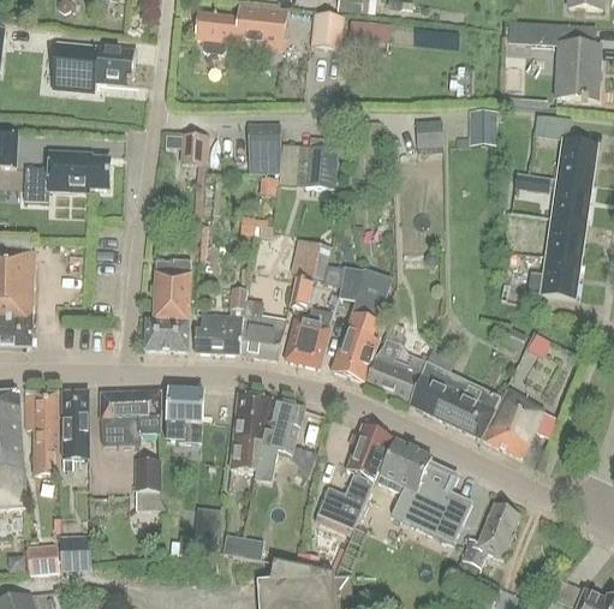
[(72,1),(71,0),(59,0),(59,7),(66,11),(72,7),(72,1)]
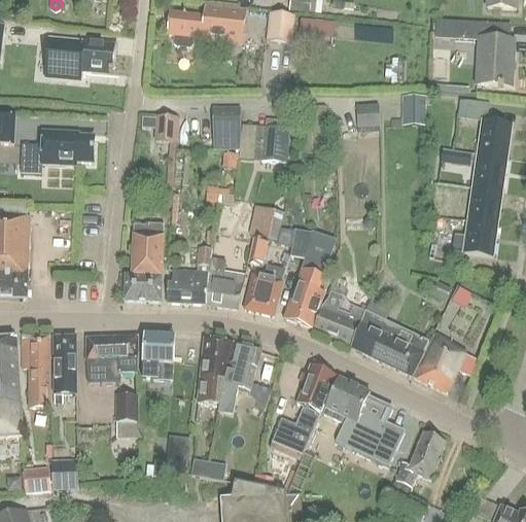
[(290,0),(289,7),(310,9),(311,0),(290,0)]
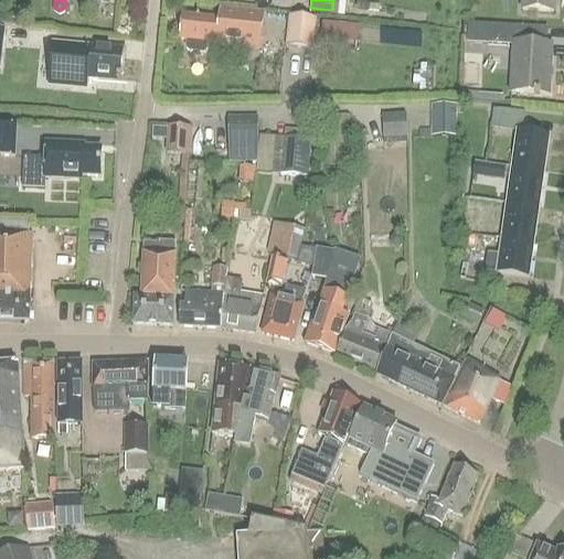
[(188,36),(187,44),(190,49),(204,50),(209,46),(210,39),(226,40),(227,31),(236,32),(235,35),(259,39),(263,8),(221,3),(220,14),(183,10),(181,35),(188,36)]
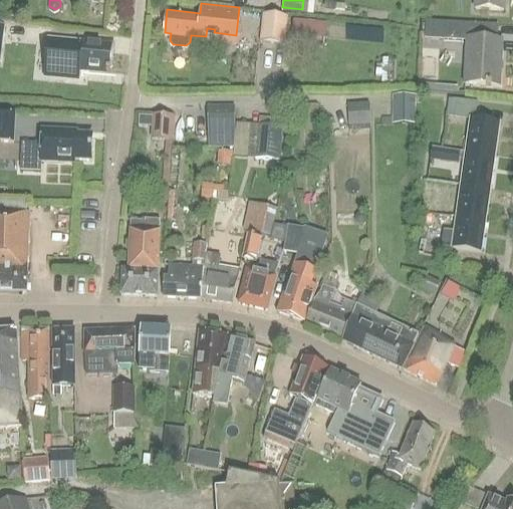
[(17,8),(0,6),(0,16),(16,18),(17,8)]
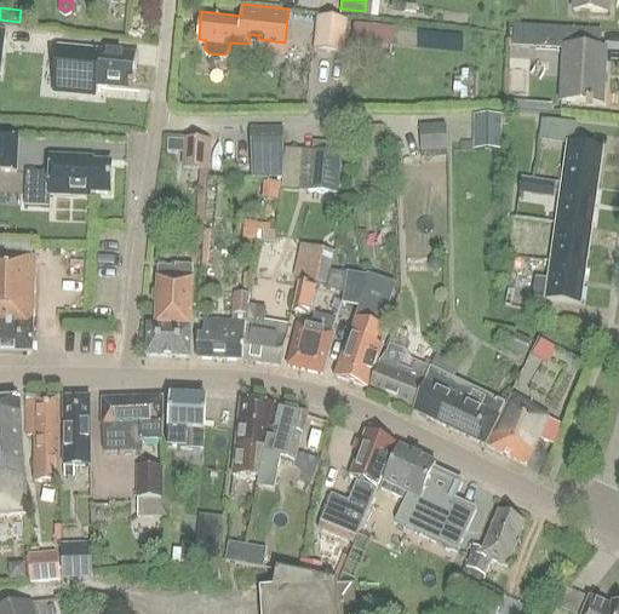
[(344,49),(348,16),(319,12),(315,45),(344,49)]
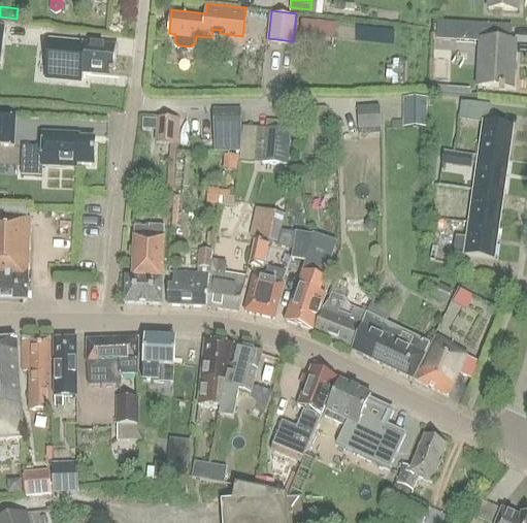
[(336,21),(301,17),(300,32),(335,36),(336,21)]
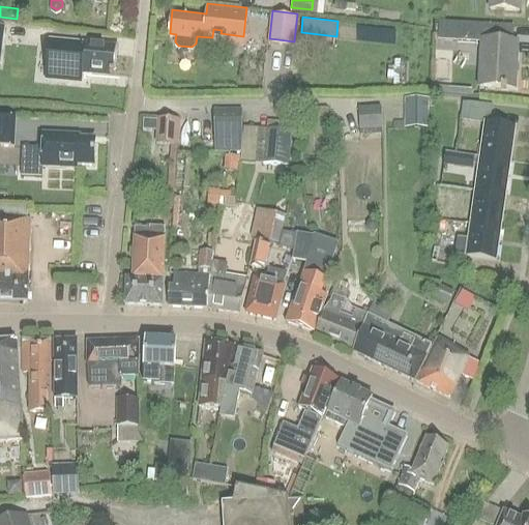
[(442,18),(441,35),(459,36),(460,19),(442,18)]
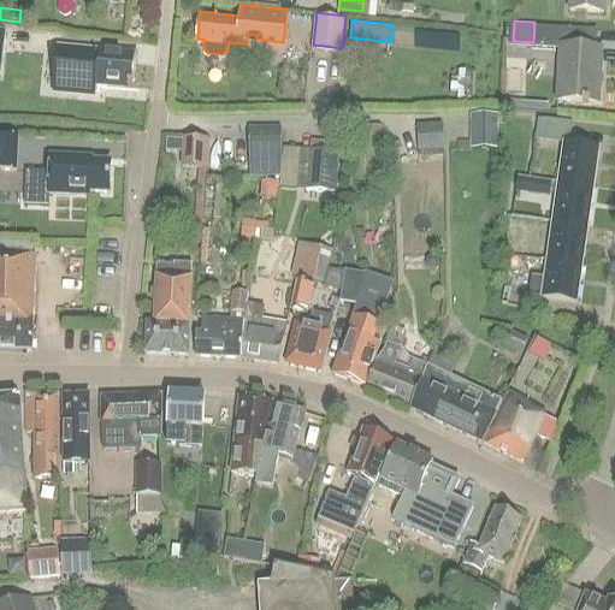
[(590,101),(590,99),(598,99),(602,45),(571,42),(572,24),(537,22),(536,42),(561,45),(557,96),(583,99),(583,100),(590,101)]
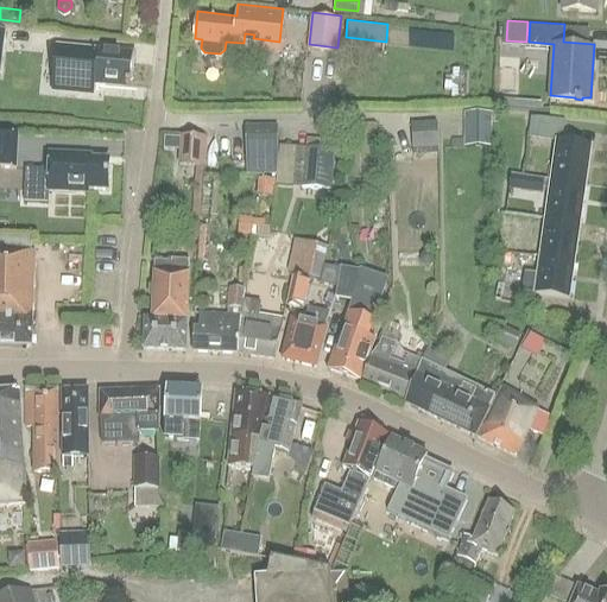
[(456,42),(456,26),(390,24),(390,39),(456,42)]
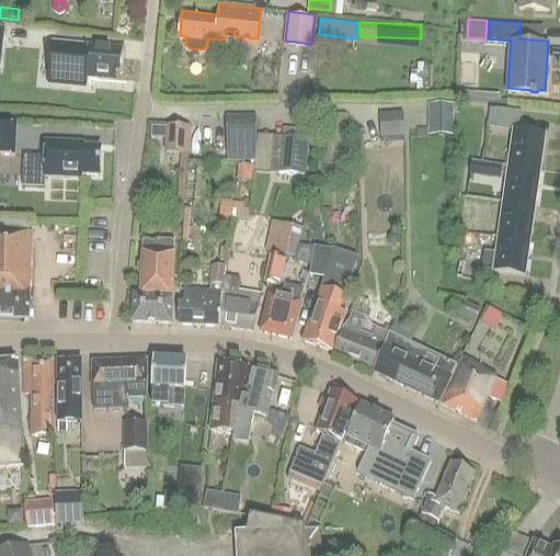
[(98,72),(121,75),(121,70),(124,68),(124,63),(122,59),(124,46),(54,40),(50,79),(87,82),(88,71),(89,71),(89,74),(98,75),(98,72)]
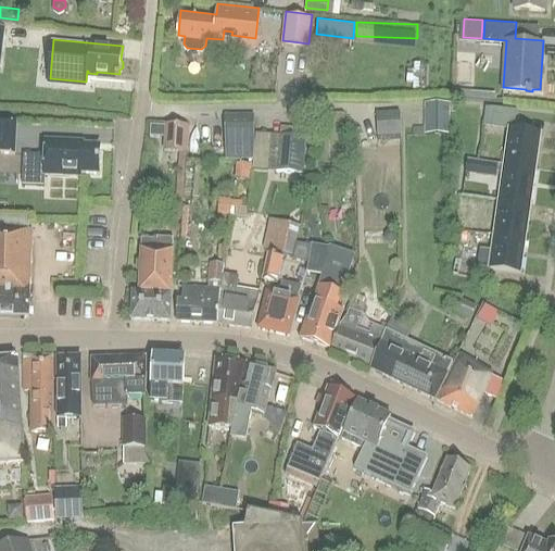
[(457,58),(456,79),(469,79),(470,58),(457,58)]
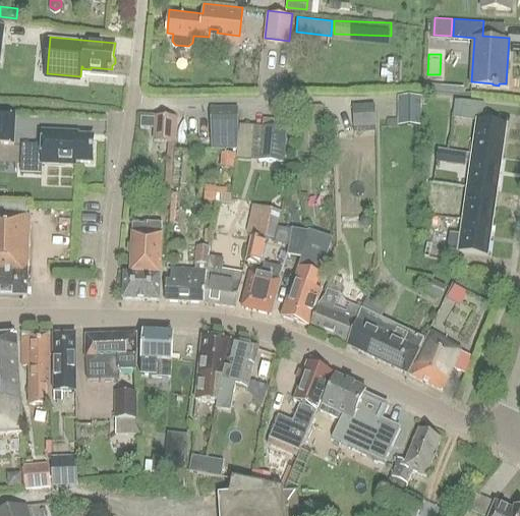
[(398,92),(397,121),(420,121),(420,93),(398,92)]
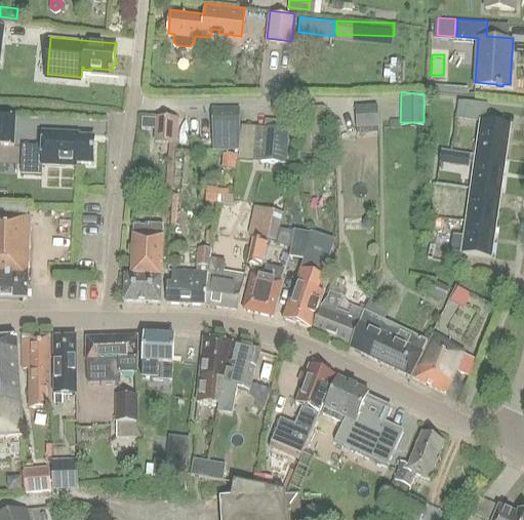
[(377,101),(358,100),(358,122),(377,122),(377,101)]
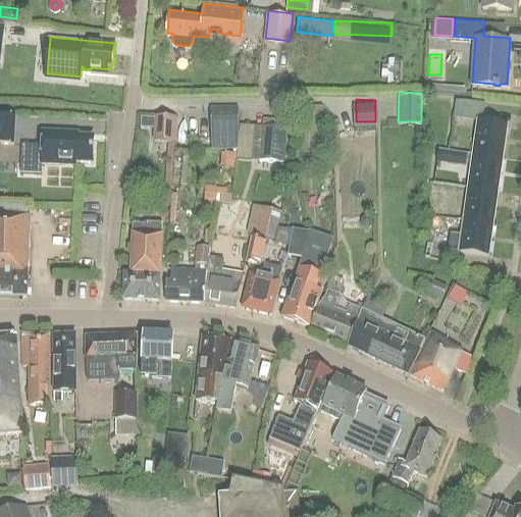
[(308,101),(296,101),(296,113),(308,113),(308,101)]
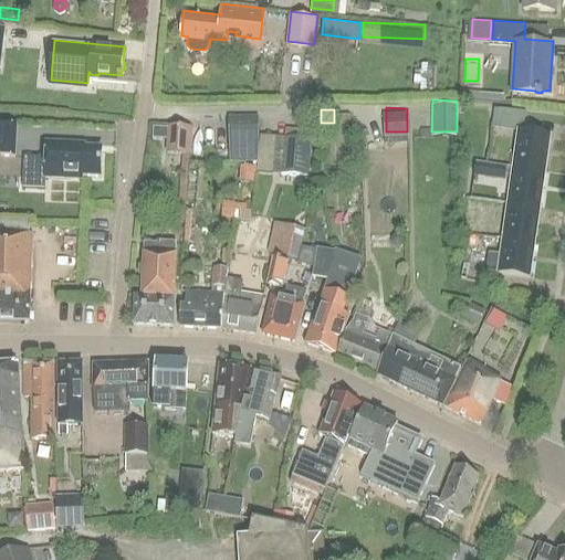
[(259,128),(259,112),(231,113),(232,143),(254,141),(254,129),(259,128)]
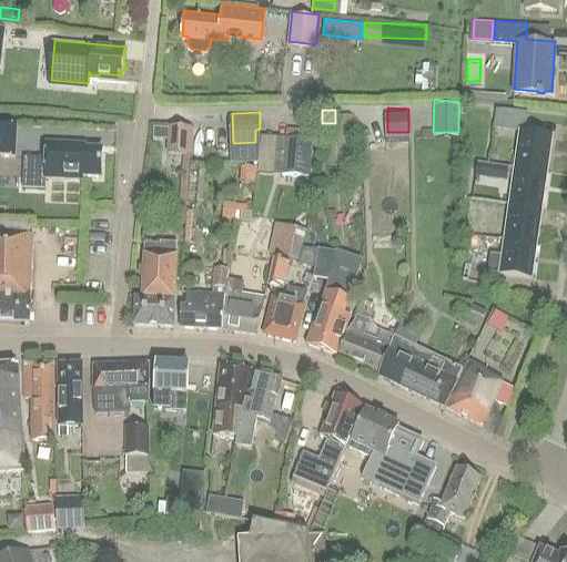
[(0,153),(16,154),(17,123),(0,122),(0,153)]
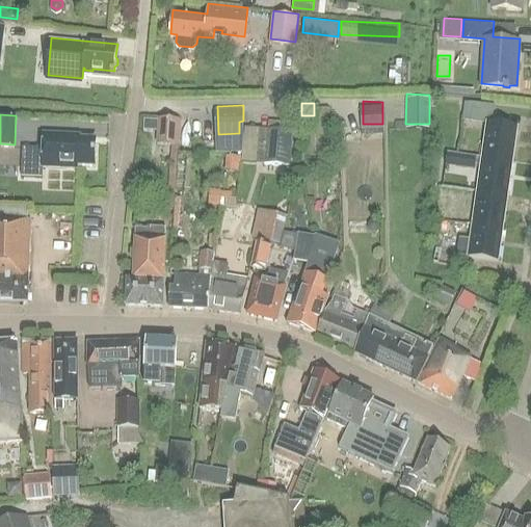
[(158,128),(157,141),(179,142),(180,116),(158,115),(158,117),(143,116),(143,127),(158,128)]
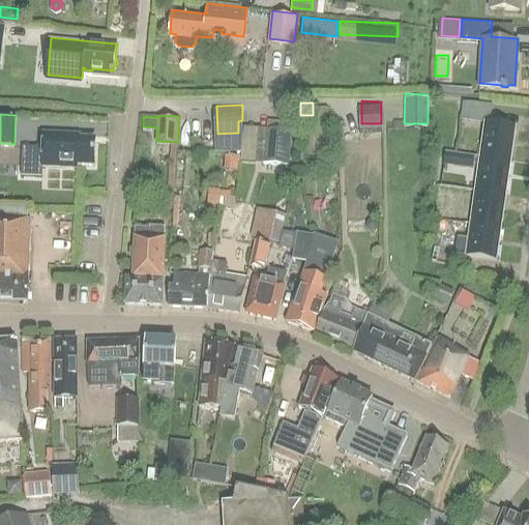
[(268,117),(268,124),(280,125),(280,117),(268,117)]
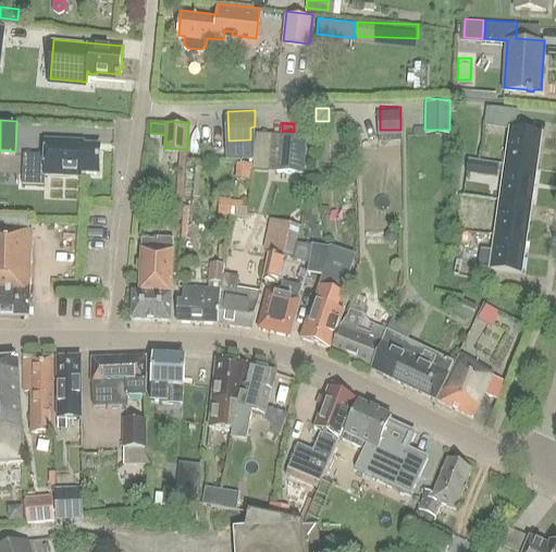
[(509,125),(505,161),(535,166),(541,130),(509,125)]
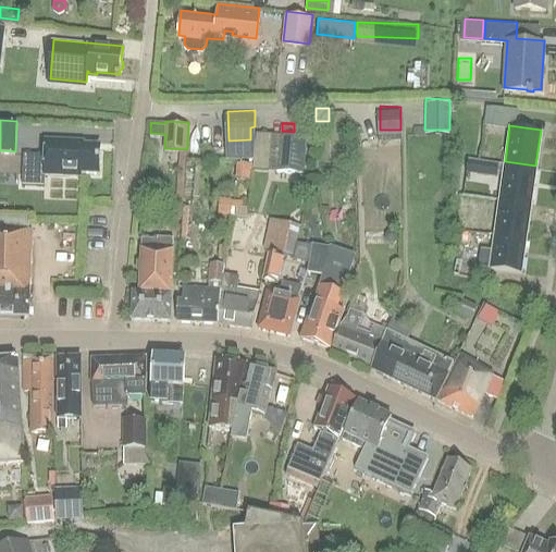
[(304,168),(306,133),(294,132),(282,131),(279,167),(304,168)]
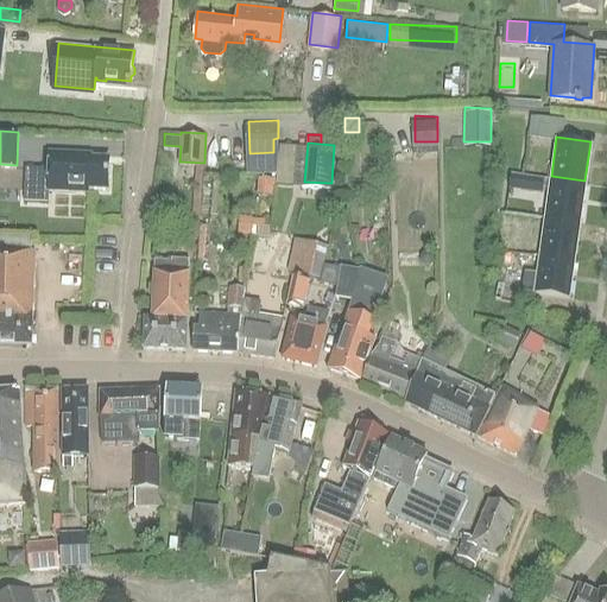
[(50,165),(25,164),(24,197),(48,198),(49,189),(76,190),(76,187),(108,188),(109,157),(90,156),(90,152),(50,150),(50,165)]
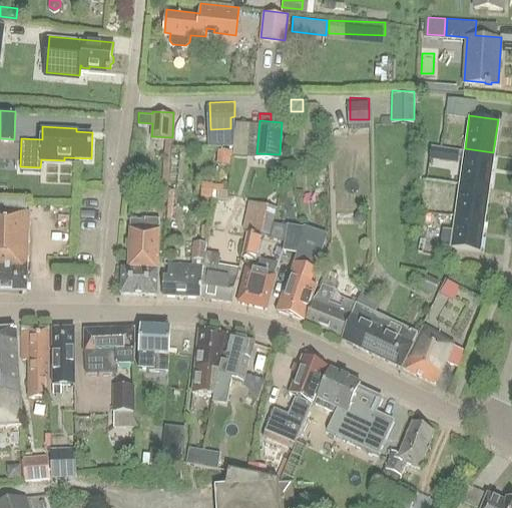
[(460,147),(442,144),(441,156),(458,159),(460,147)]
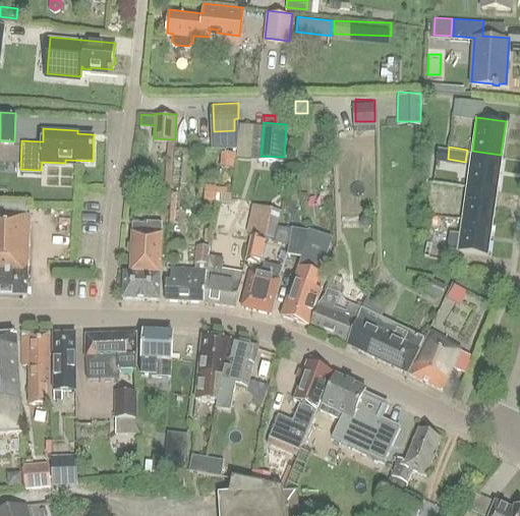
[(224,149),(224,164),(235,164),(236,149),(224,149)]
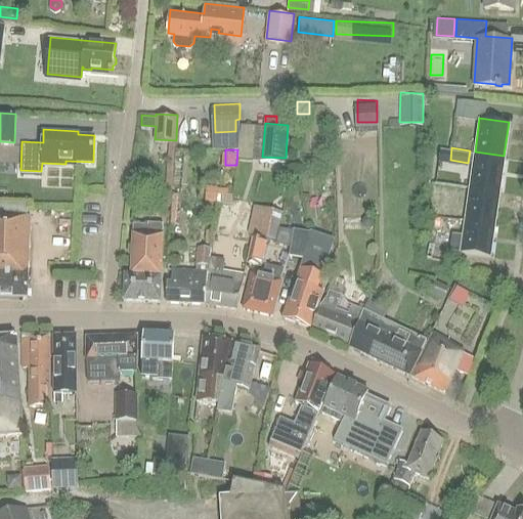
[(475,152),(470,183),(499,188),(504,156),(475,152)]
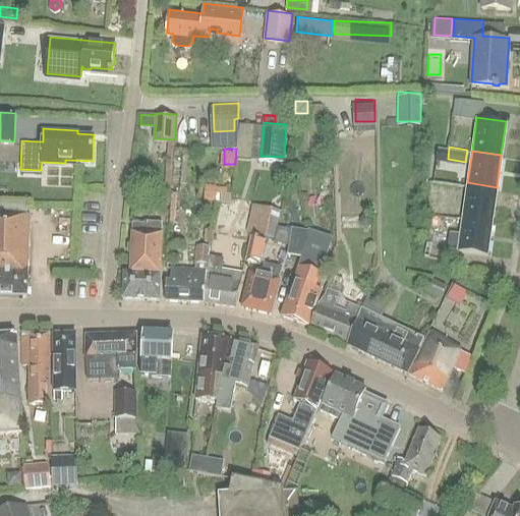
[(467,182),(462,216),(492,220),(497,187),(467,182)]
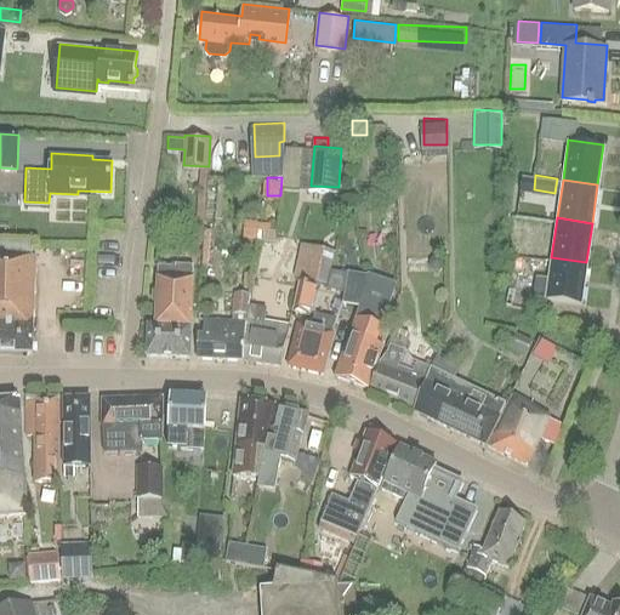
[(300,238),(294,272),(325,278),(331,244),(300,238)]
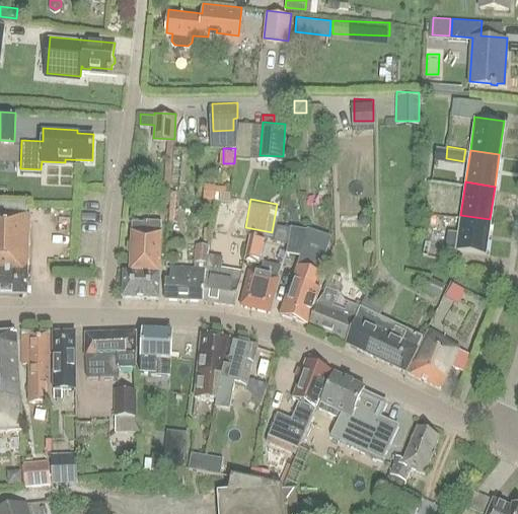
[(0,292),(27,293),(30,213),(27,213),(27,201),(0,200),(0,292)]
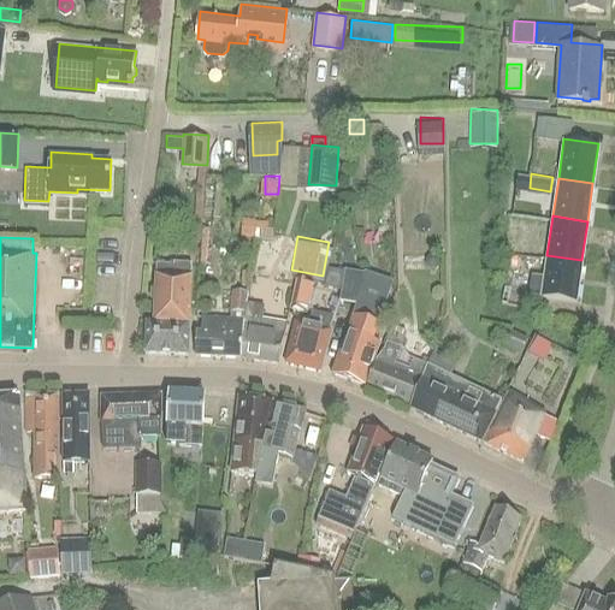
[(431,265),(437,265),(441,261),(441,255),(437,250),(431,250),(426,255),(426,261),(431,265)]
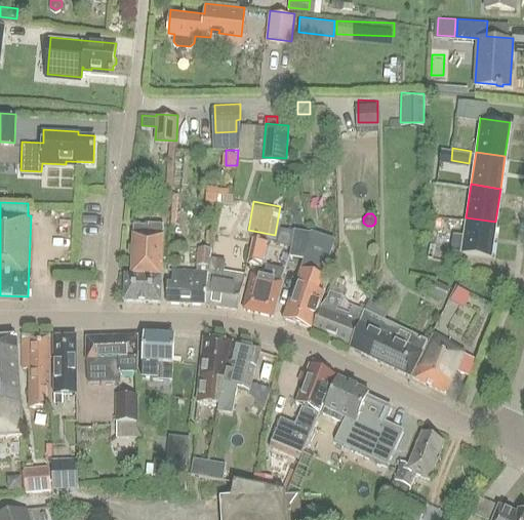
[(495,222),(466,217),(461,248),(490,253),(495,222)]
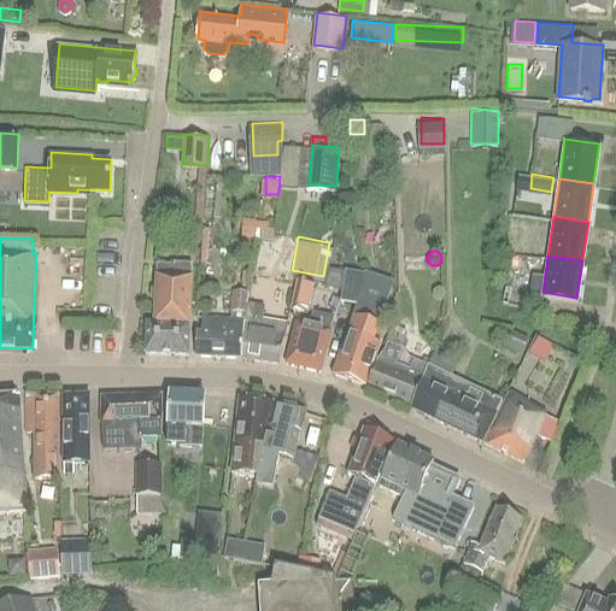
[(157,260),(156,271),(156,283),(151,286),(151,294),(154,298),(154,301),(162,301),(162,304),(172,305),(179,305),(179,307),(191,309),(192,274),(192,260),(172,259),(172,262),(157,260)]
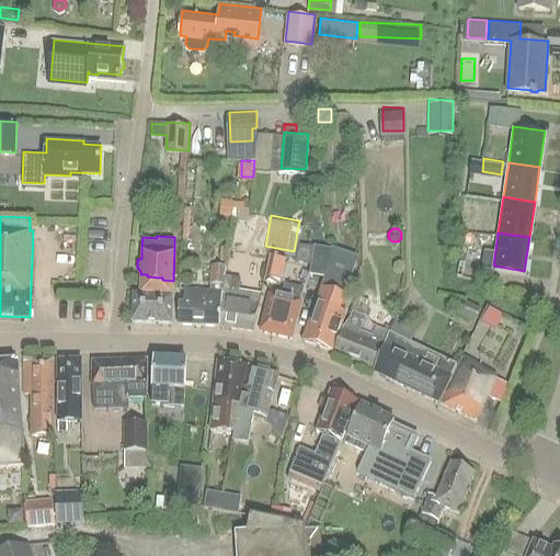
[(323,273),(303,337),(332,347),(344,308),(341,307),(360,253),(333,245),(333,246),(313,242),(309,269),(323,273)]
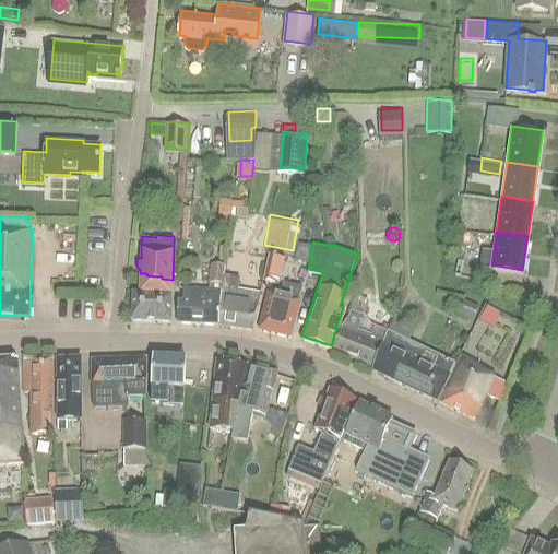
[(283,252),(269,249),(264,275),(279,278),(283,252)]
